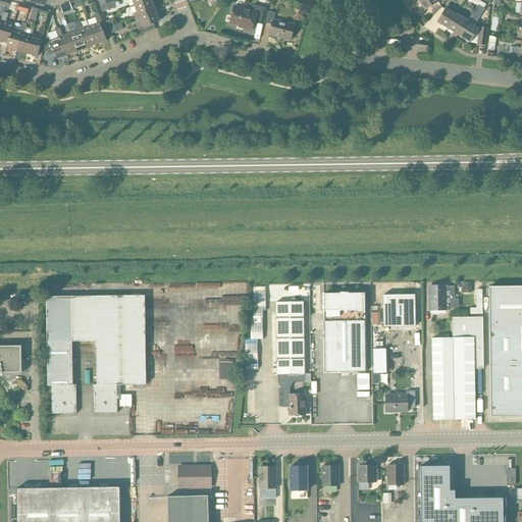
[(80,0),(76,0),(73,1),(76,8),(83,6),(80,1),(80,0)]
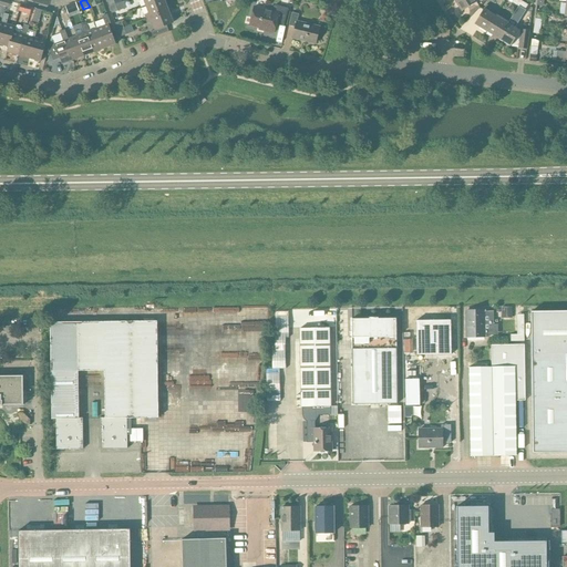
[(164,0),(162,0),(146,6),(150,13),(145,16),(146,19),(168,11),(164,0)]
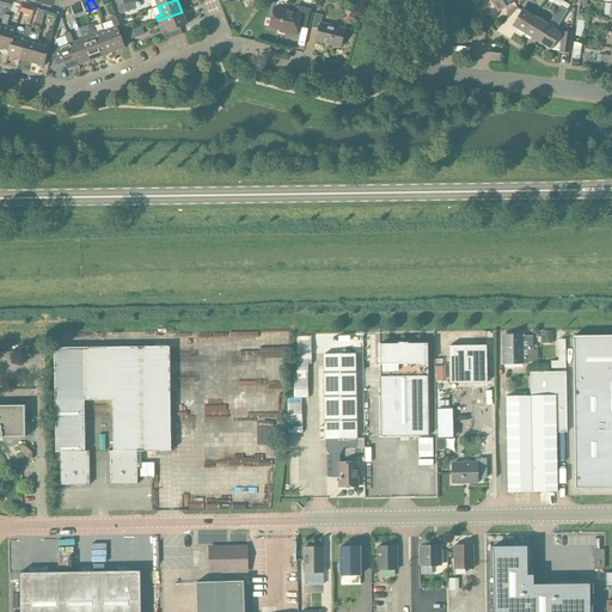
[(515,2),(513,0),(490,0),(499,13),(515,2)]
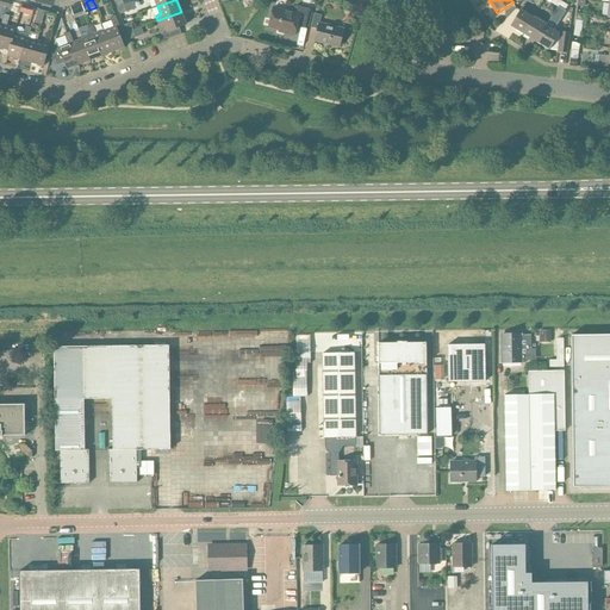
[(568,6),(561,1),(558,7),(565,12),(568,6)]
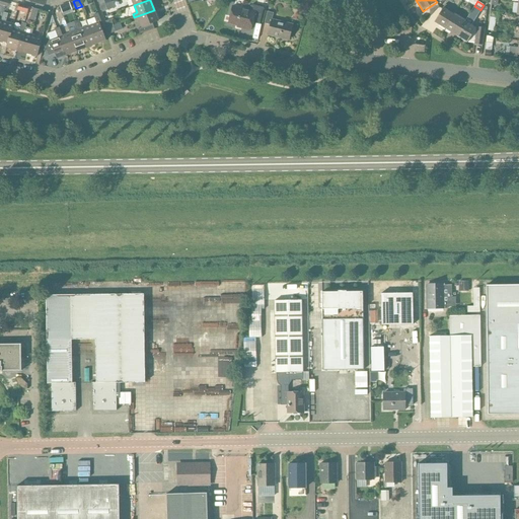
[(112,2),(105,4),(100,6),(102,12),(114,8),(112,2)]
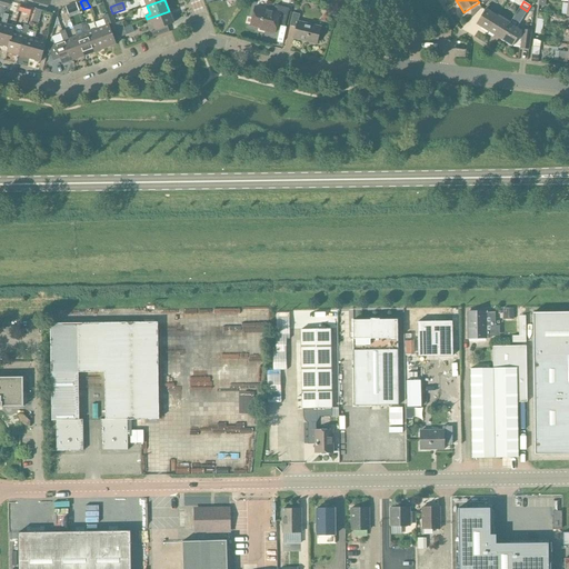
[(476,25),(488,31),(498,17),(491,12),(493,8),(488,5),(486,9),(476,25)]
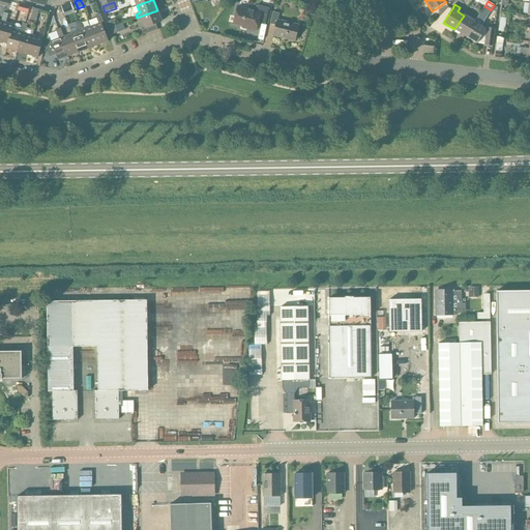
[(238,6),(236,15),(233,25),(247,28),(246,29),(256,31),(258,22),(265,24),(269,8),(257,5),(256,11),(238,6)]
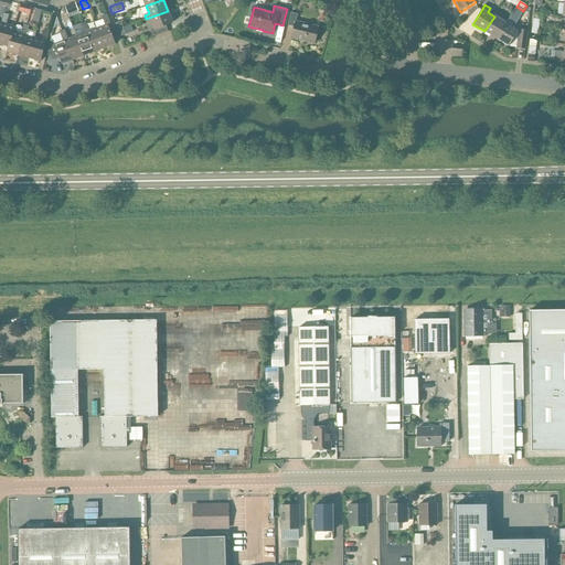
[(516,7),(510,18),(515,22),(523,11),(516,7)]
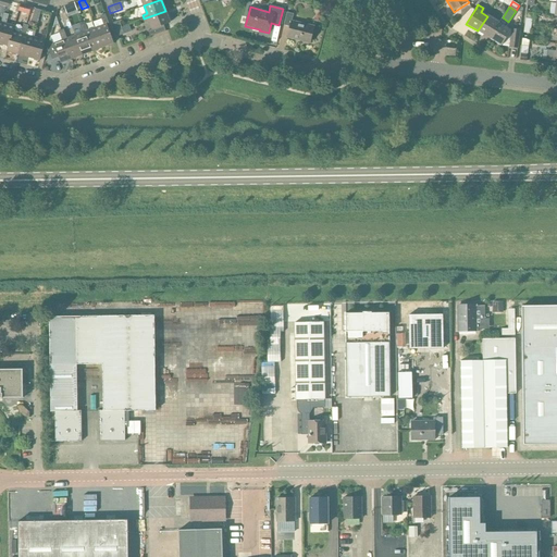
[(170,23),(165,11),(144,19),(146,23),(149,22),(152,29),(148,31),(150,37),(166,32),(164,25),(170,23)]
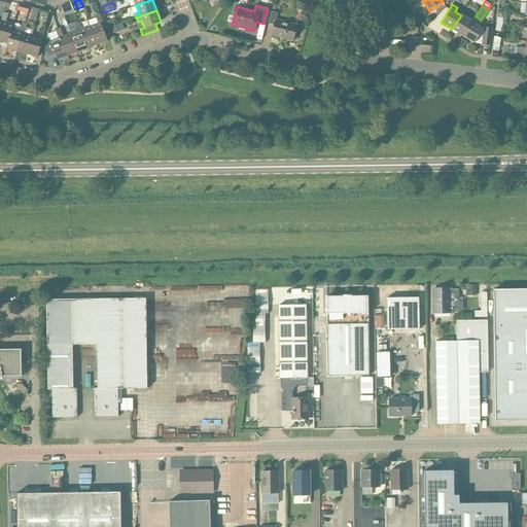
[(272,12),(269,24),(275,26),(272,35),(293,40),(296,26),(276,21),(278,13),(272,12)]
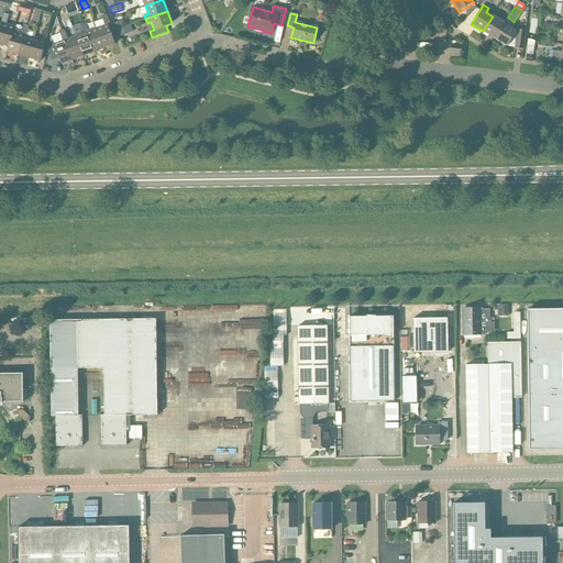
[(110,23),(107,14),(101,17),(102,19),(94,22),(96,29),(97,29),(105,48),(116,44),(108,24),(110,23)]
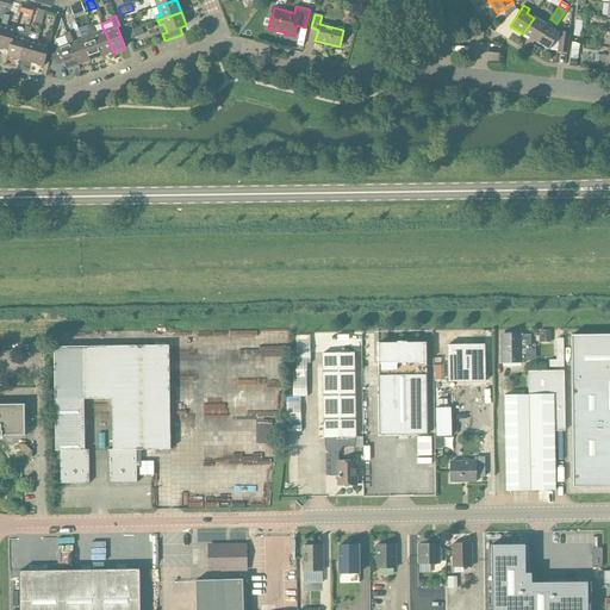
[(546,25),(534,18),(523,33),(536,42),(546,25)]
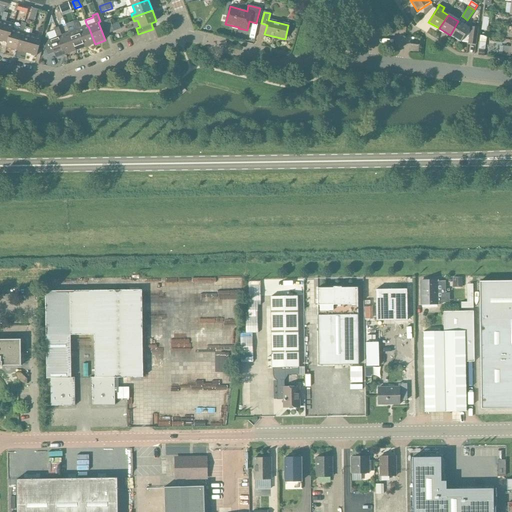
[(13,24),(6,22),(3,21),(0,33),(0,40),(8,42),(6,47),(7,47),(13,24)]
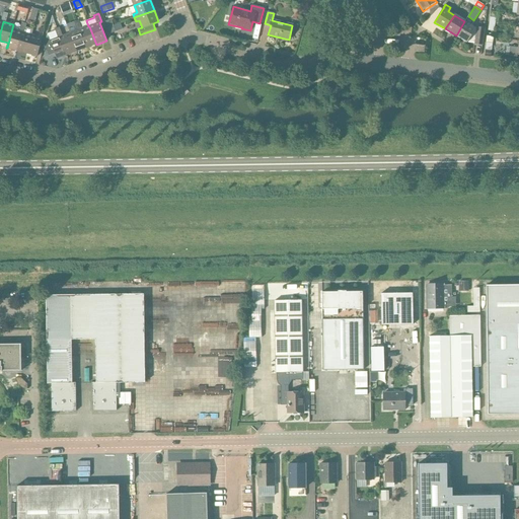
[(477,27),(477,28),(464,21),(456,35),(467,43),(467,42),(475,43),(475,45),(483,46),(485,28),(477,27)]
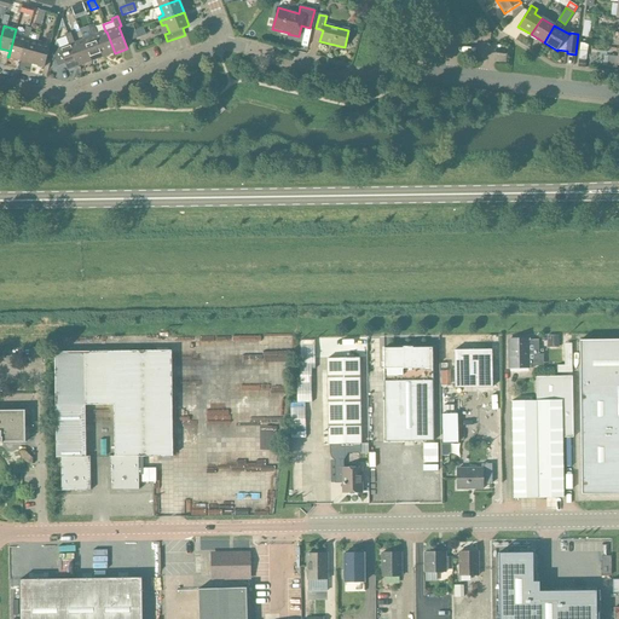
[(29,39),(30,34),(24,33),(23,38),(15,35),(17,29),(16,29),(9,57),(21,61),(27,38),(29,39)]
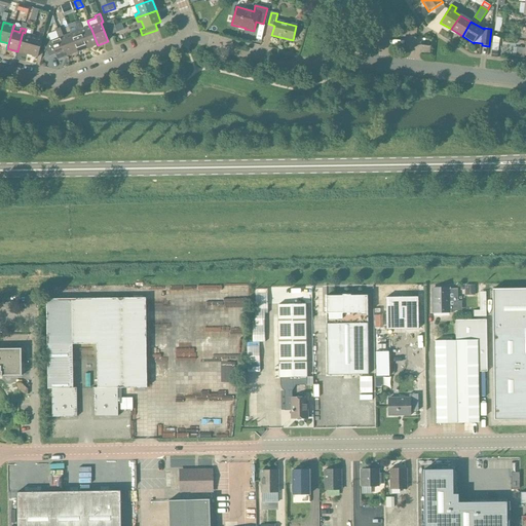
[(78,31),(71,34),(78,52),(87,48),(80,30),(83,29),(81,25),(77,27),(78,31)]
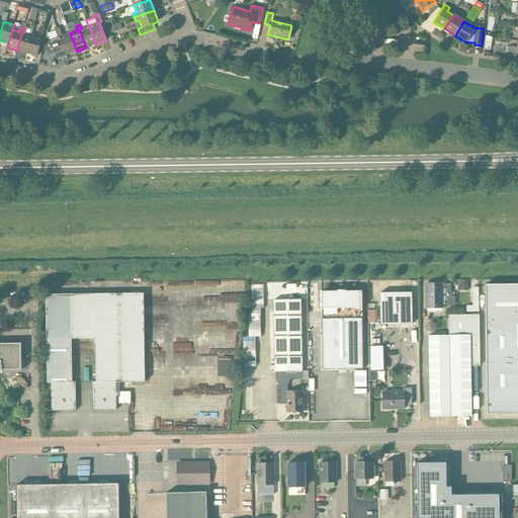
[(89,26),(88,26),(82,28),(79,29),(86,48),(96,45),(89,26)]
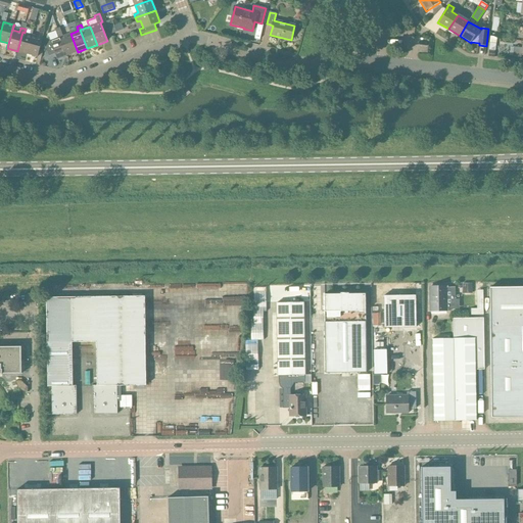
[(27,54),(32,35),(33,30),(26,28),(26,29),(25,33),(22,32),(17,51),(27,54)]
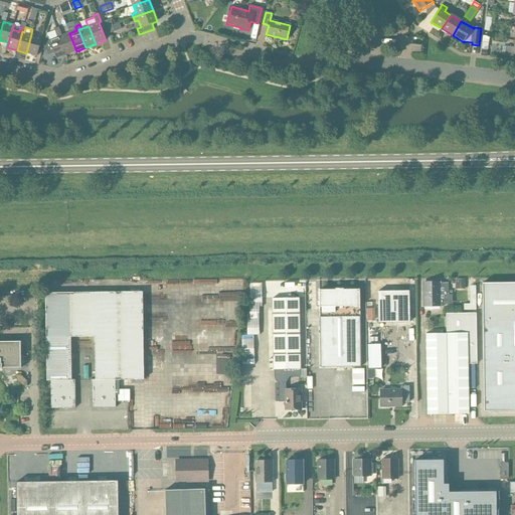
[(54,53),(56,58),(66,54),(59,36),(62,35),(60,31),(55,33),(57,37),(49,40),(48,37),(46,38),(44,44),(48,55),(54,53)]
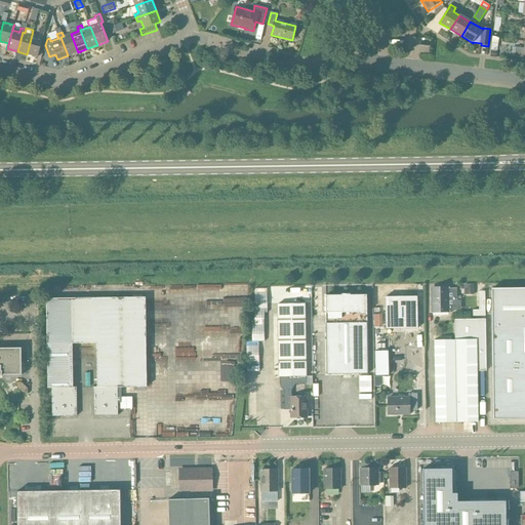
[(71,34),(64,36),(61,37),(68,55),(78,52),(71,34)]
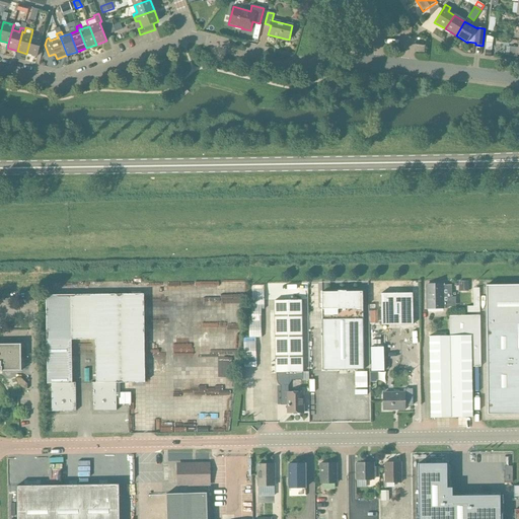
[(26,54),(38,57),(40,47),(43,38),(31,34),(26,54)]
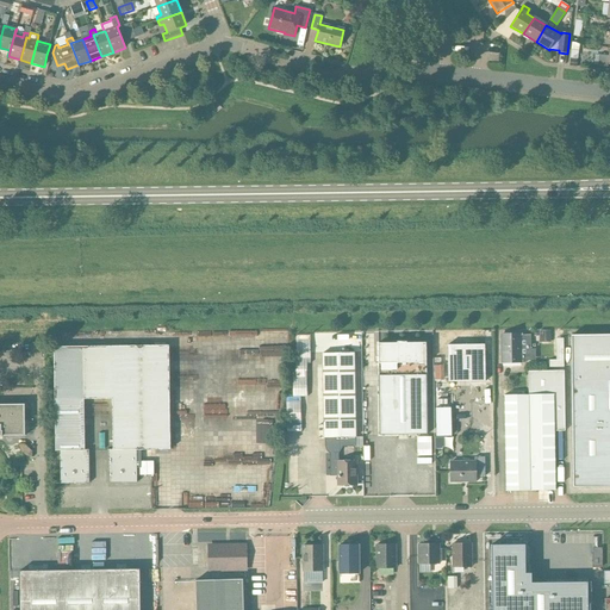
[(551,330),(540,331),(540,343),(551,343),(551,330)]
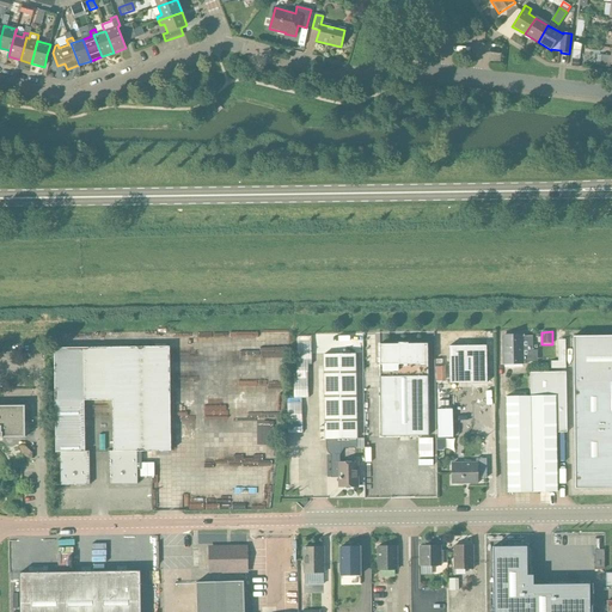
[(532,336),(522,336),(503,336),(503,363),(524,363),(524,362),(537,362),(537,350),(532,350),(532,336)]
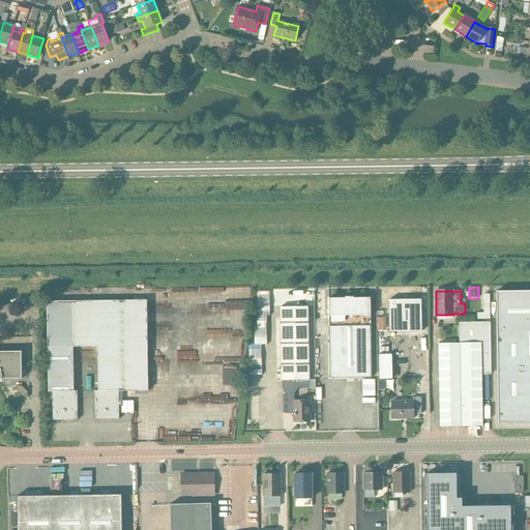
[(529,291),(497,291),(497,332),(529,331),(529,291)]
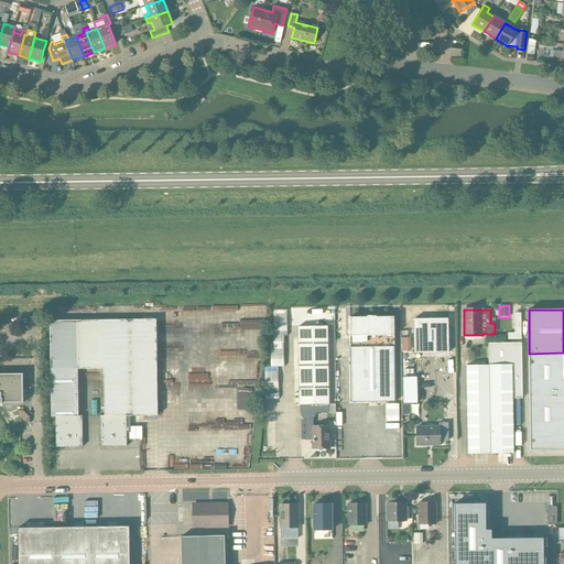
[(396,402),(394,336),(393,317),(376,317),(376,316),(367,316),(367,317),(350,318),(350,336),(351,402),(396,402)]
